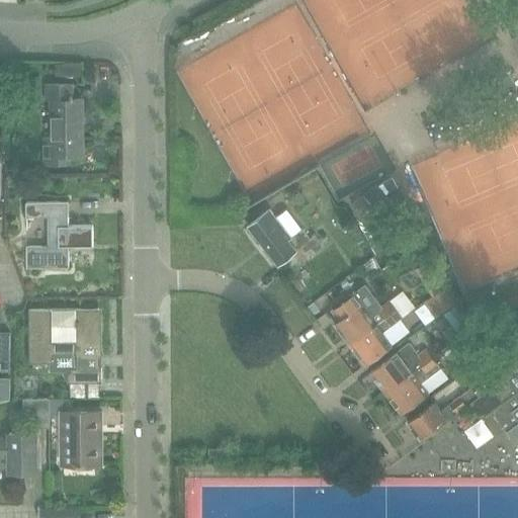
[(46,84),(46,100),(51,100),(52,138),(44,138),(44,164),(69,164),(69,156),(83,155),(82,137),(80,137),(80,116),(82,116),(82,99),(72,99),(72,83),(46,84)]
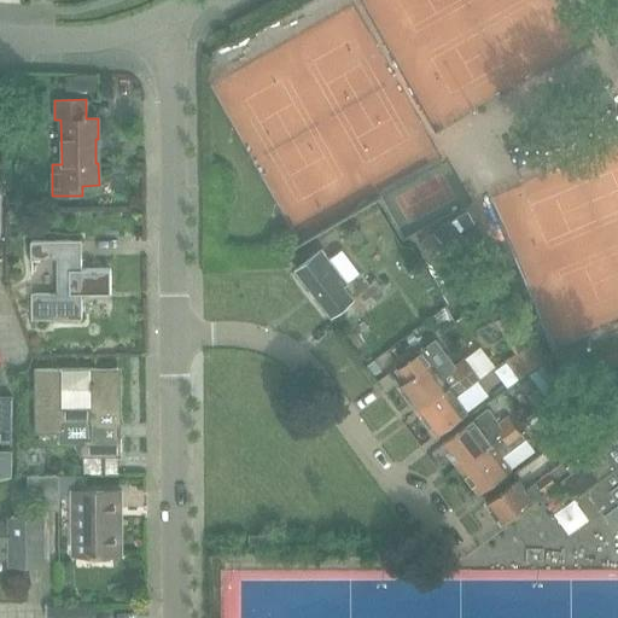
[(31,293),(31,319),(68,319),(81,318),(81,293),(110,293),(110,269),(81,269),(81,240),(31,242),(31,260),(57,258),(57,293),(31,293)]
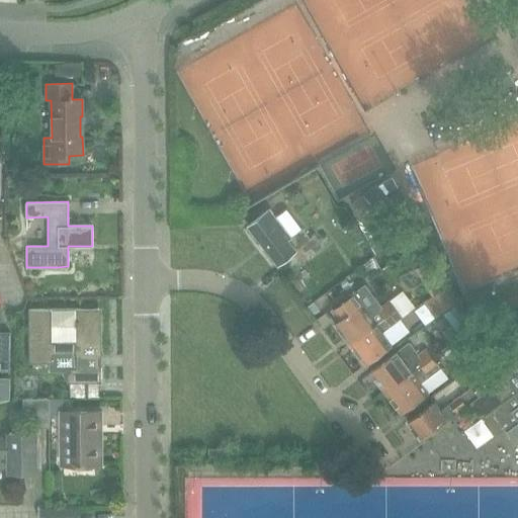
[(269,208),(269,209),(248,226),(278,264),(295,250),(304,261),(323,247),(321,244),(328,239),(322,230),(310,239),(301,229),(291,237),(269,208)]
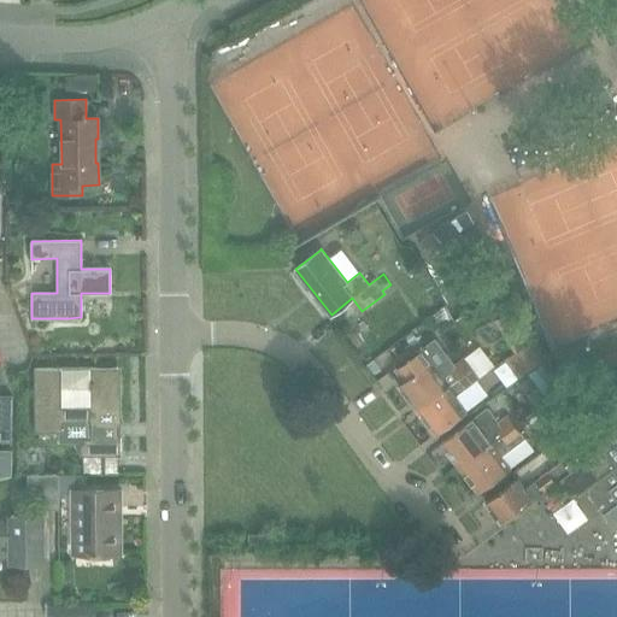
[(497,319),(513,348),(527,340),(509,313),(497,319)]
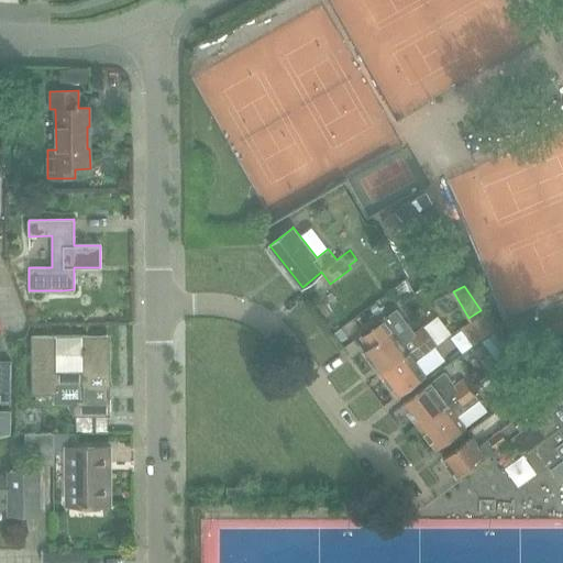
[(470,320),(483,338),(495,328),(483,311),(470,320)]
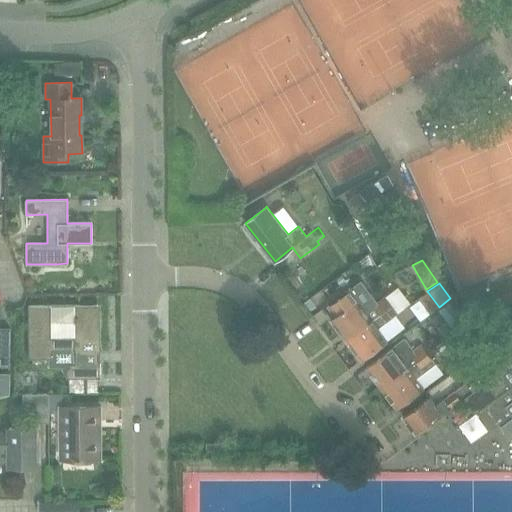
[(330,319),(346,340),(392,305),(385,296),(365,311),(356,299),(330,319)]
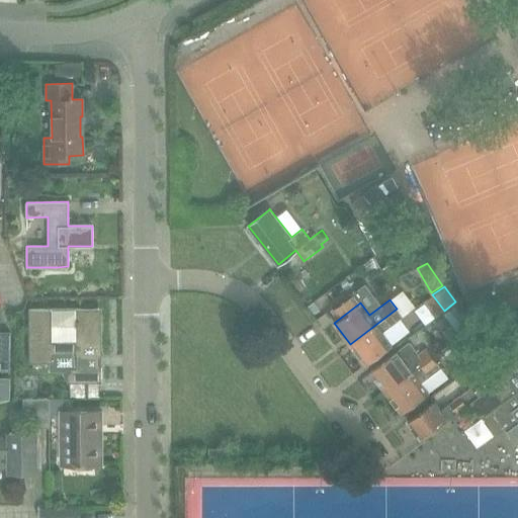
[(444,311),(462,333),(473,325),(455,301),(444,311)]
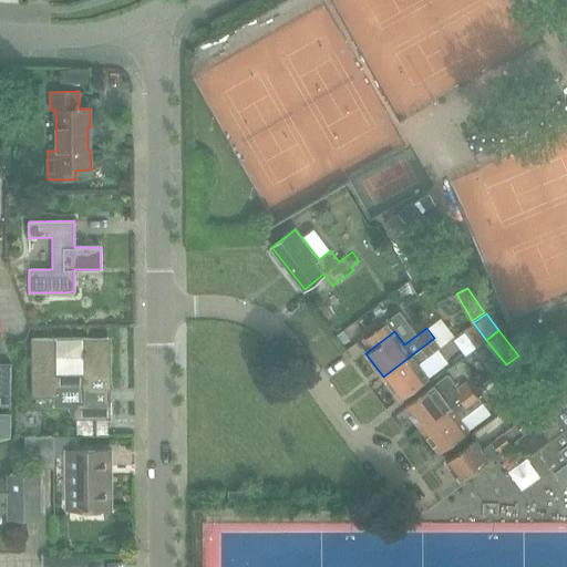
[(32,340),(32,379),(33,395),(32,395),(32,397),(57,397),(57,404),(73,404),(98,403),(98,390),(109,390),(107,338),(31,339),(31,340),(32,340)]
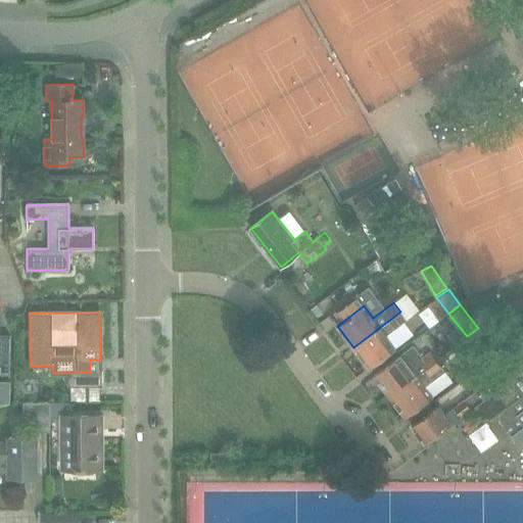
[(353,347),(369,368),(396,347),(395,347),(413,334),(405,323),(407,321),(400,312),(353,347)]
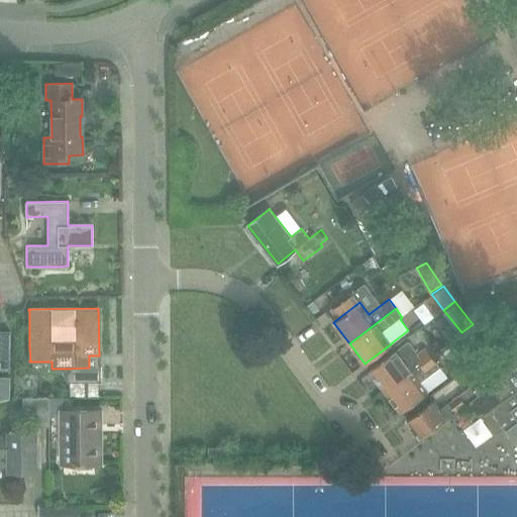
[(0,369),(9,369),(10,352),(10,332),(0,331),(0,369)]
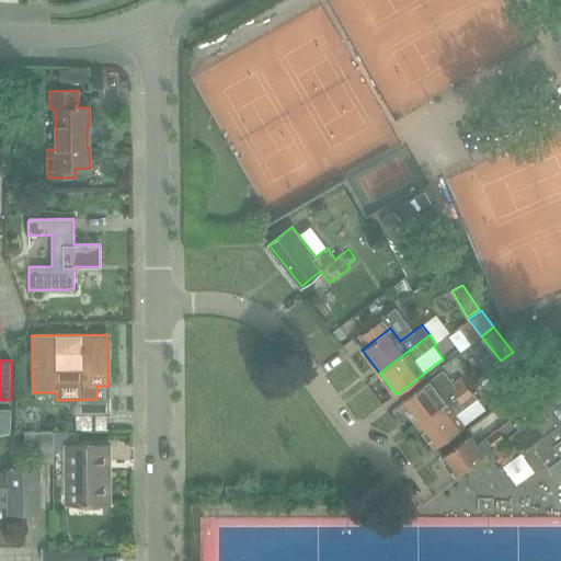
[(469,387),(461,377),(439,392),(431,380),(419,389),(401,402),(418,424),(469,387)]
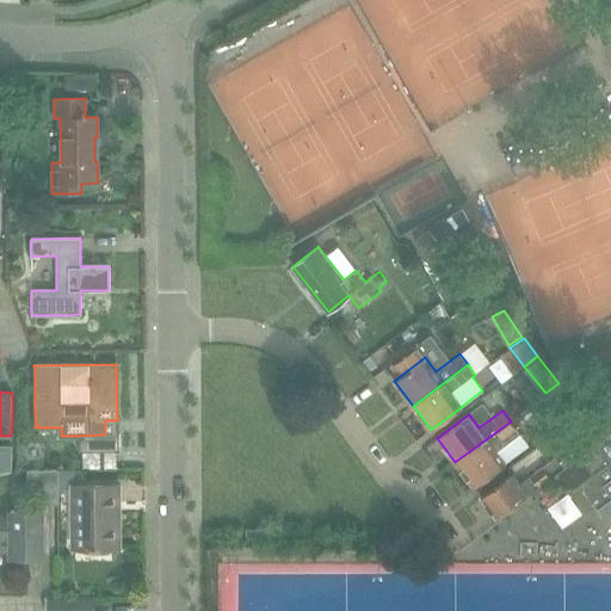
[(603,443),(602,443),(597,446),(602,454),(586,464),(579,456),(563,468),(553,476),(567,494),(579,485),(608,523),(610,523),(610,411),(590,426),(603,443)]
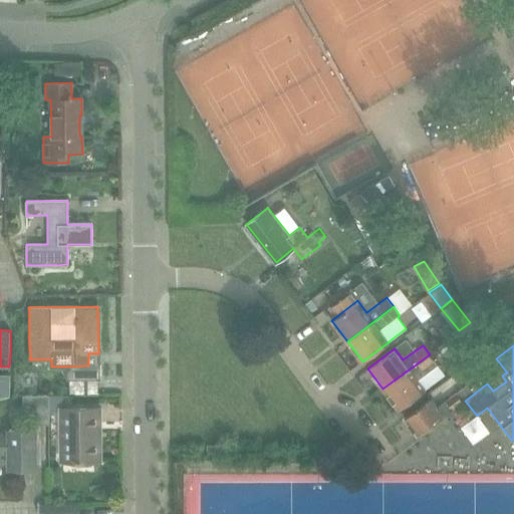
[(445,374),(430,354),(382,389),(399,410),(415,398),(425,390),(445,374)]
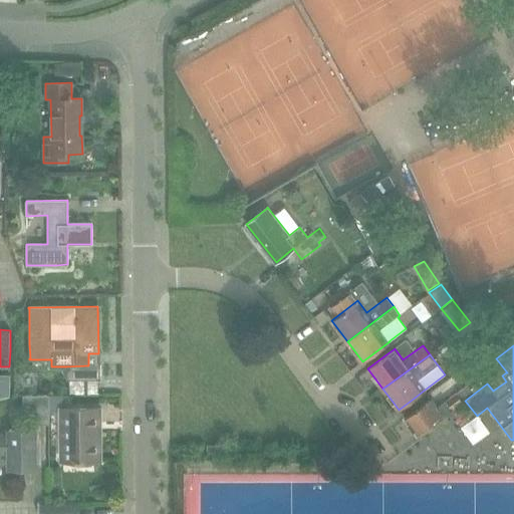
[(66,366),(66,379),(100,378),(100,377),(100,365),(98,365),(88,365),(66,366)]
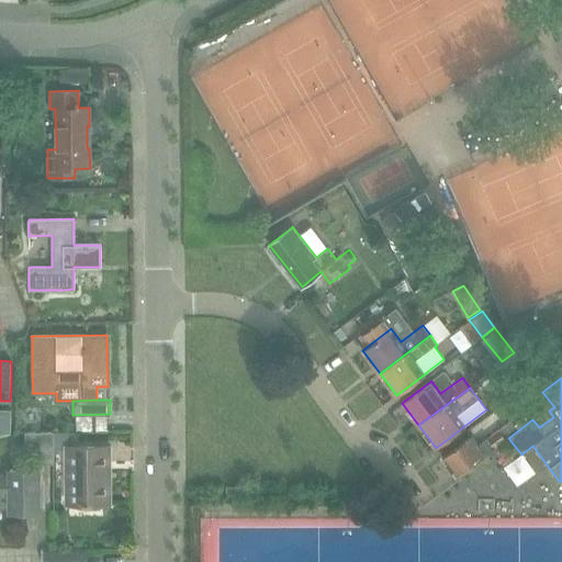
[(518,430),(510,420),(478,446),(471,435),(460,444),(442,457),(457,476),(507,440),(506,439),(508,438),(518,430)]
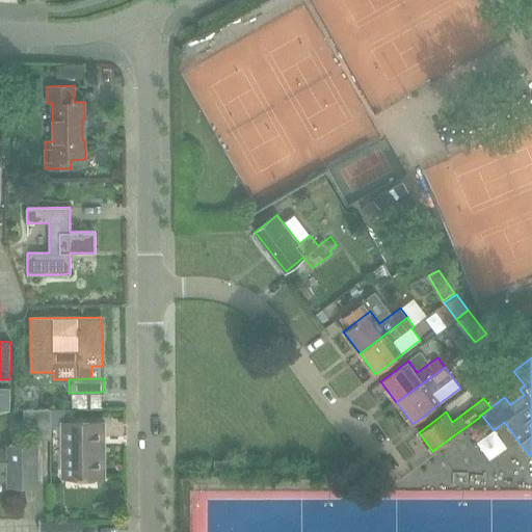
[(50,424),(50,409),(23,408),(23,424),(29,424),(29,440),(50,440),(50,424)]
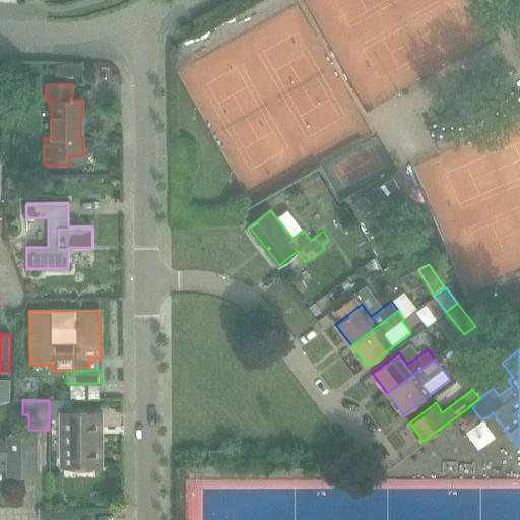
[(63,413),(60,413),(60,414),(63,414),(64,445),(61,445),(61,463),(77,463),(77,466),(82,466),(82,465),(103,465),(103,464),(96,464),(96,438),(99,438),(99,437),(95,437),(94,429),(103,429),(102,413),(63,413)]
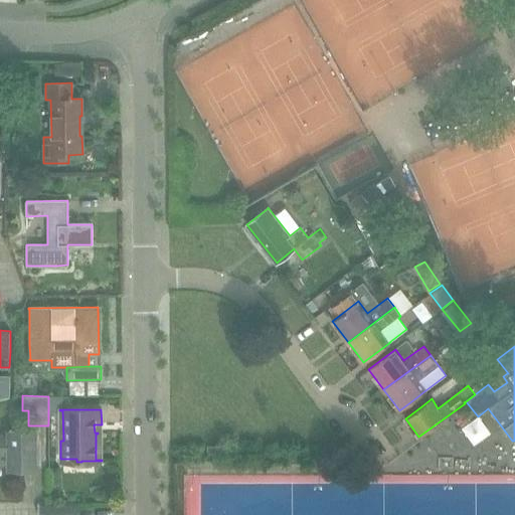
[(0,436),(0,453),(9,453),(9,470),(35,469),(35,449),(35,431),(8,431),(8,437),(0,436)]
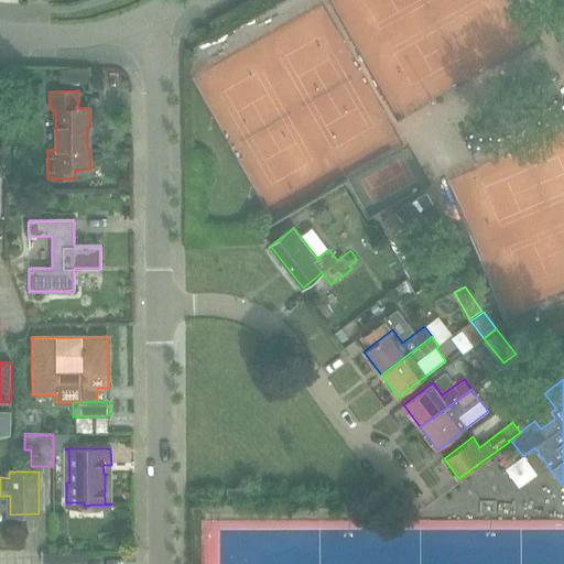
[(86,563),(86,553),(44,554),(44,563),(86,563)]
